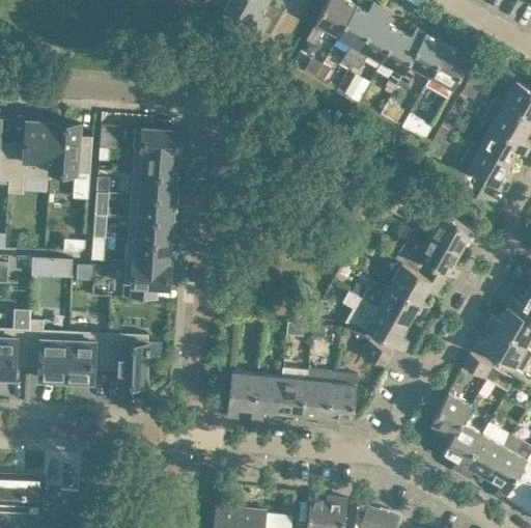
[(269,22),(260,17),(267,5),(257,0),(229,0),(229,1),(227,0),(206,0),(263,32),(269,22)]
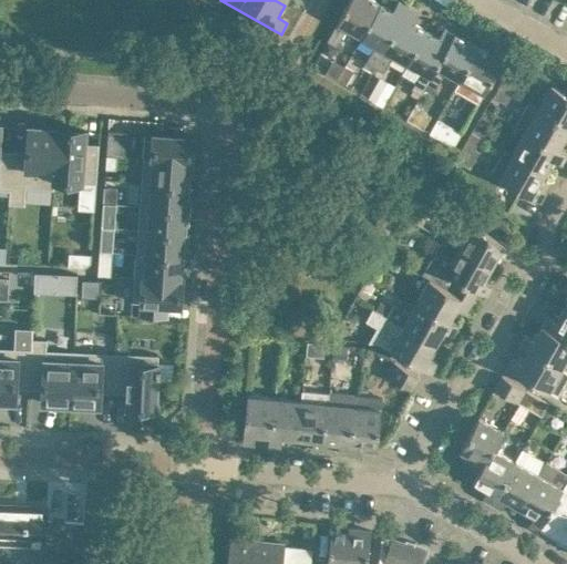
[(347,30),(360,38),(379,6),(368,0),(350,0),(327,43),(337,49),(347,30)]
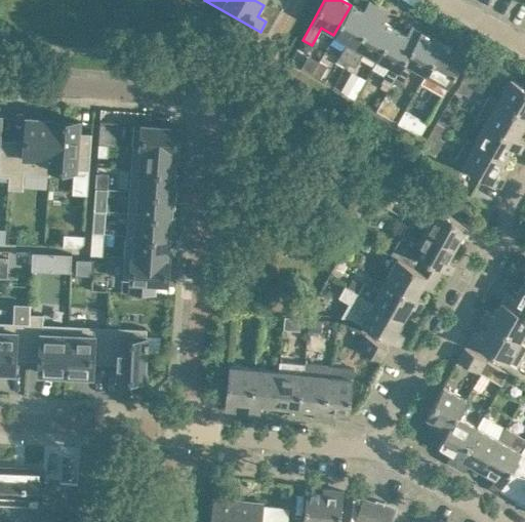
[(348,43),(338,61),(346,65),(377,8),(368,3),(363,12),(351,5),(333,35),(348,43)]
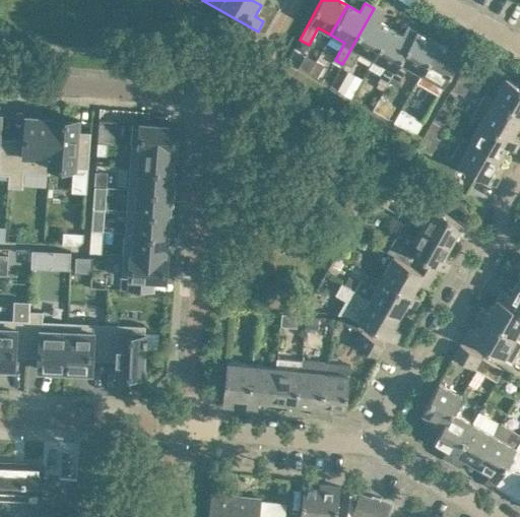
[(351,69),(361,52),(374,59),(390,29),(379,23),(384,14),(374,8),(342,64),(351,69)]
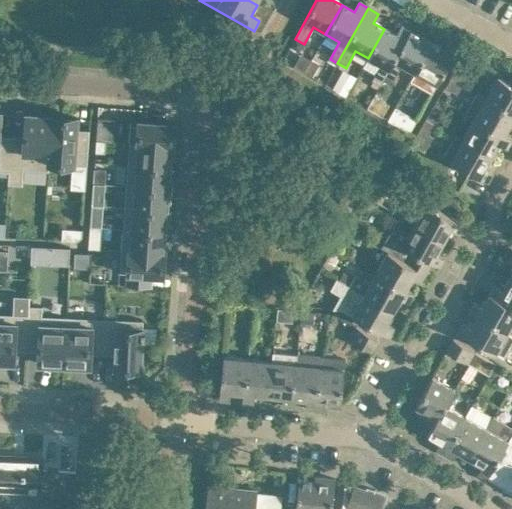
[(380,87),(379,87),(385,78),(411,32),(401,27),(396,36),(384,29),(368,58),(381,66),(367,89),(376,94),(380,87)]
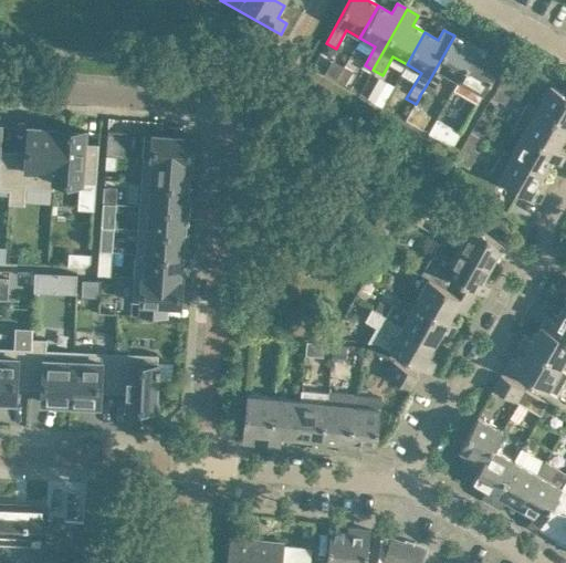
[(478,49),(454,35),(426,86),(435,92),(447,70),(461,77),(478,49)]
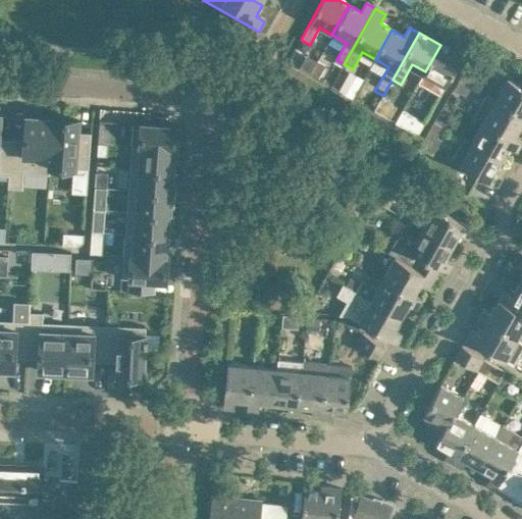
[(425,71),(418,85),(440,97),(468,49),(457,43),(452,52),(440,45),(425,71)]
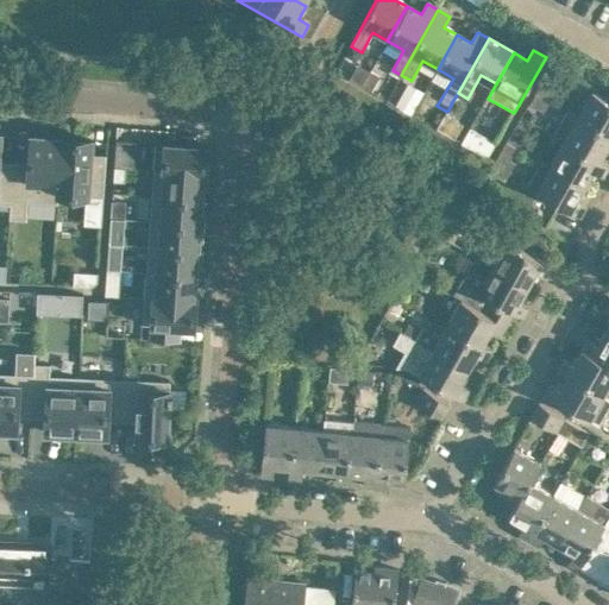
[(550,101),(564,76),(550,68),(535,94),(550,101)]
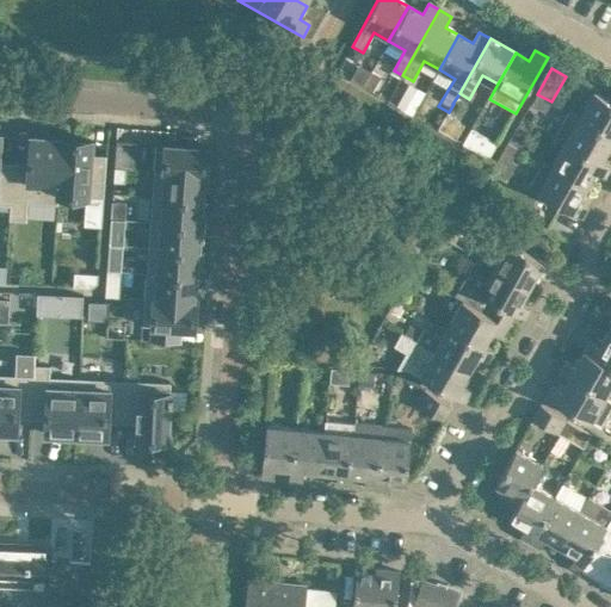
[(610,101),(594,93),(580,118),(610,136),(610,101)]
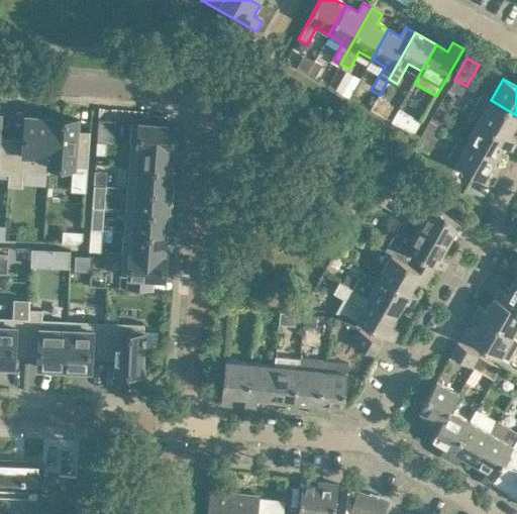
[(377,99),(371,111),(386,119),(393,108),(377,99)]
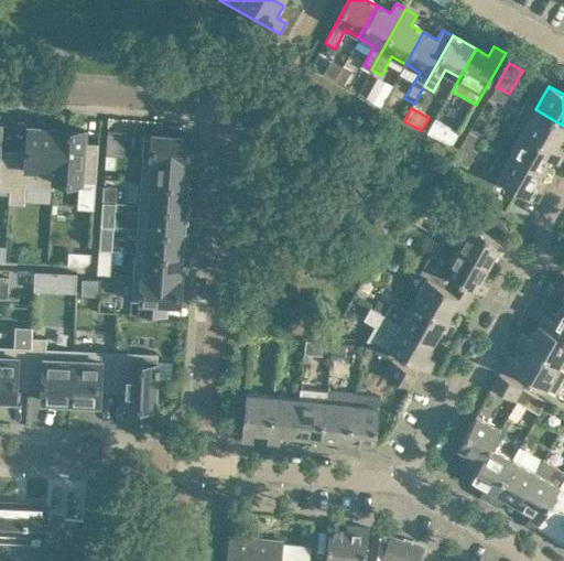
[(563,126),(535,109),(522,131),(555,150),(562,137),(563,138),(563,126)]
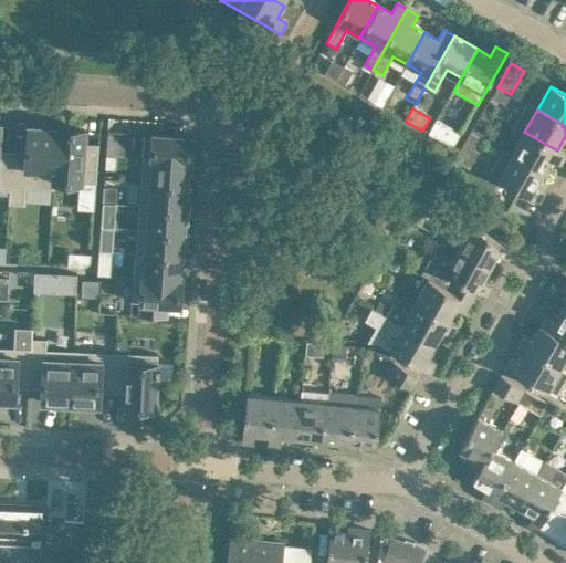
[(428,136),(448,145),(452,147),(460,134),(436,121),(428,136)]
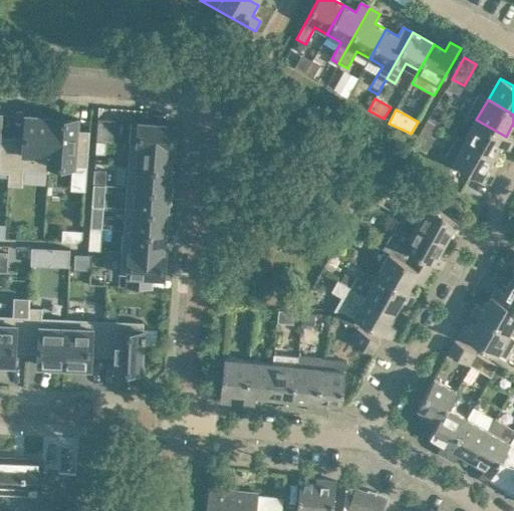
[(0,113),(0,174),(8,175),(11,140),(0,138),(0,119),(0,114),(0,113)]
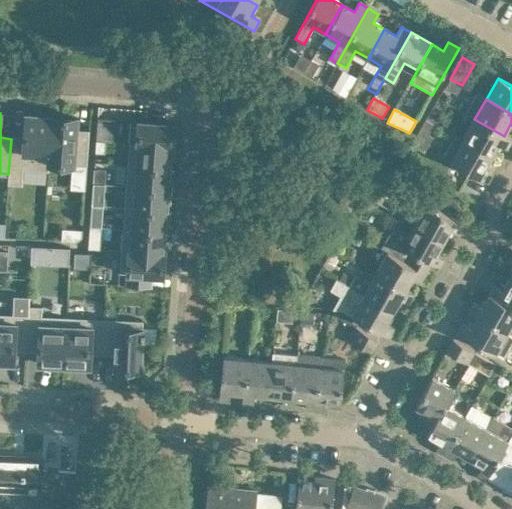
[(8,174),(7,186),(22,187),(23,171),(48,173),(49,165),(52,117),(26,115),(24,139),(11,139),(8,174)]
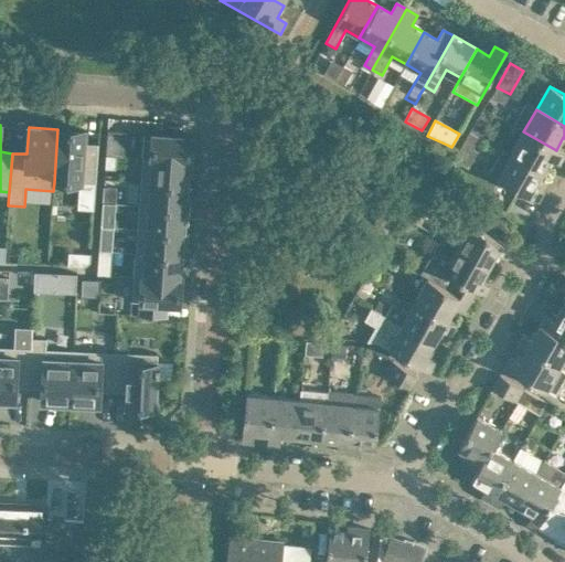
[(57,129),(54,182),(95,186),(98,146),(84,145),(85,131),(57,129)]
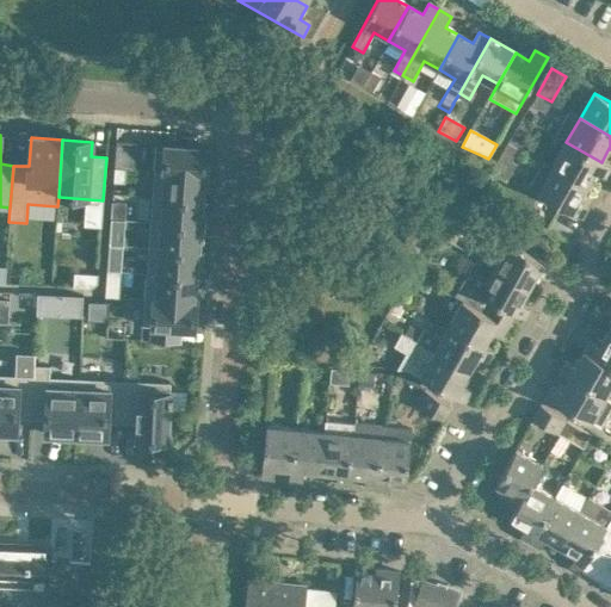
[(602,162),(566,142),(551,168),(586,189),(596,173),(605,179),(610,167),(602,162)]
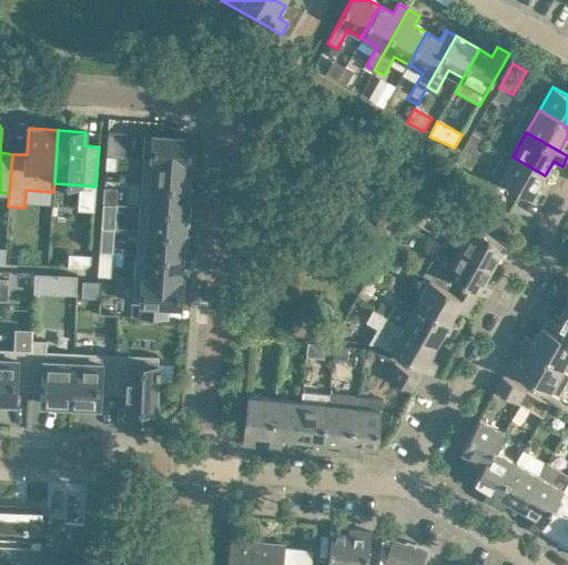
[(459,158),(457,163),(472,172),(482,154),(476,152),(483,141),(473,134),(467,144),(459,158)]
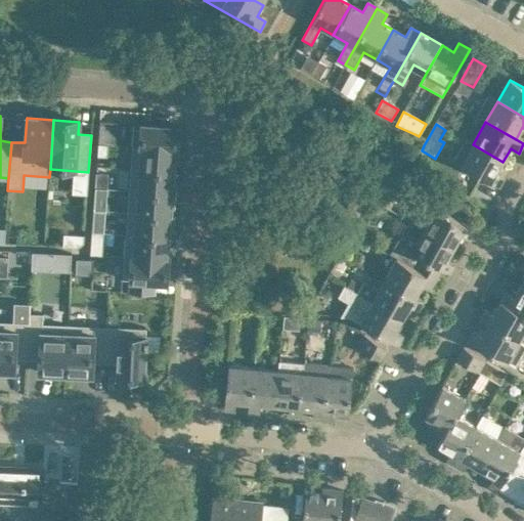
[(99,125),(98,145),(107,146),(115,146),(117,126),(99,125)]
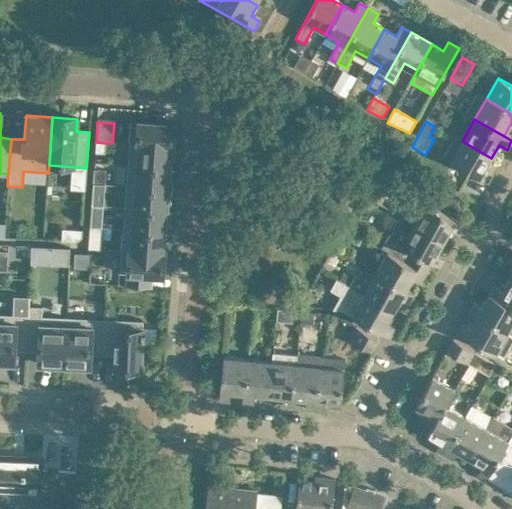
[(130,123),(129,144),(137,145),(172,148),(174,126),(139,123),(138,123),(130,123)]
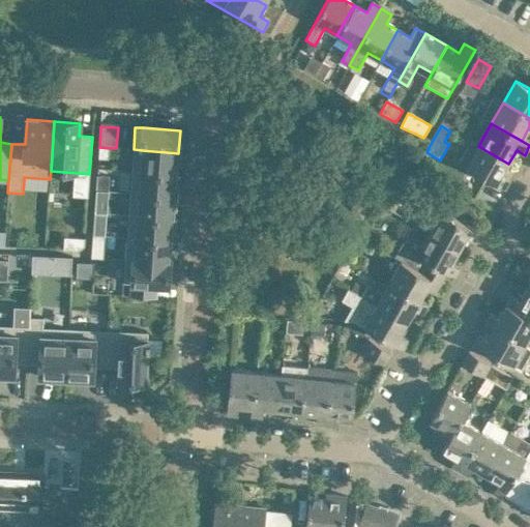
[(501,176),(508,164),(478,146),(466,168),(504,191),(509,181),(501,176)]
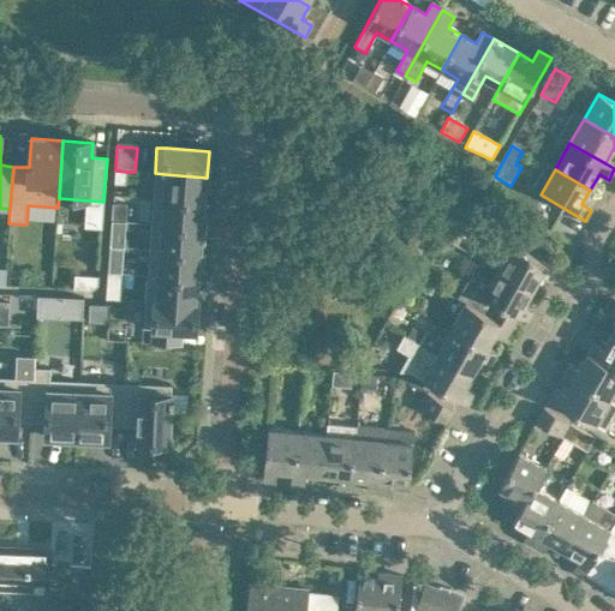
[(115,171),(114,185),(125,186),(126,172),(115,171)]
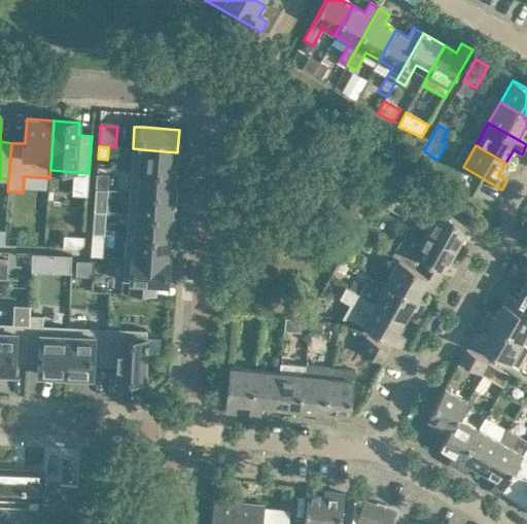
[(133,148),(131,171),(176,175),(177,152),(141,149),(133,148)]
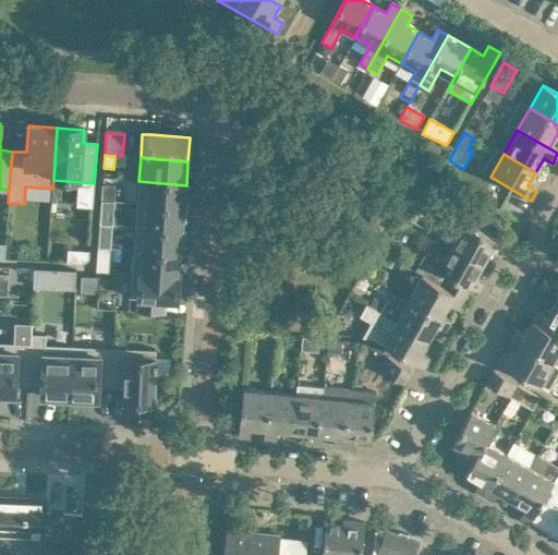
[(138,181),(136,205),(184,208),(186,185),(138,181)]
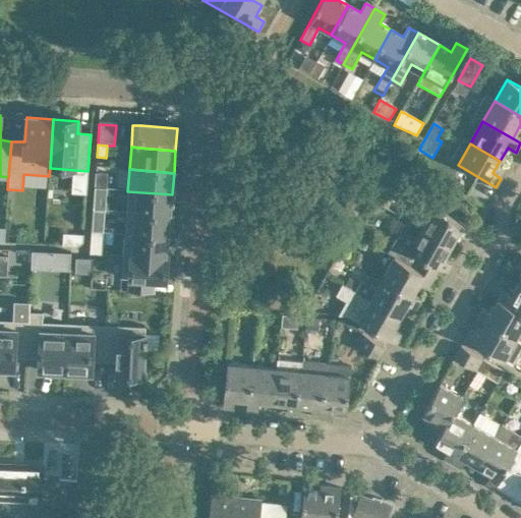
[(372,193),(369,198),(371,198),(386,208),(397,188),(383,180),(379,178),(370,192),(372,193)]
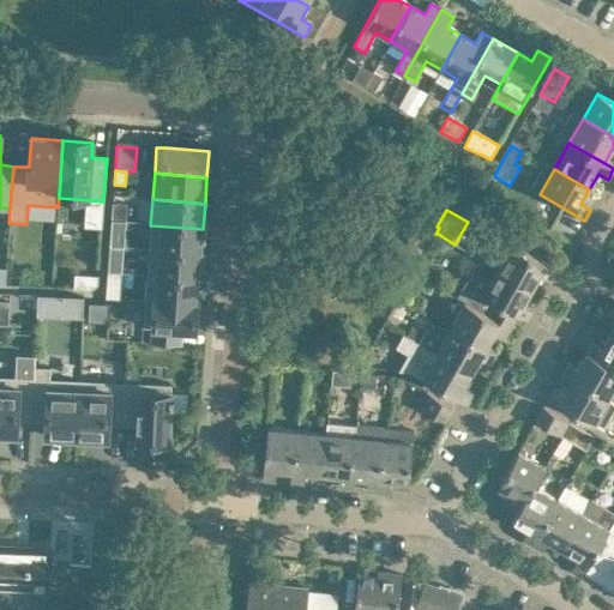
[(112,222),(109,248),(124,249),(126,223),(112,222)]
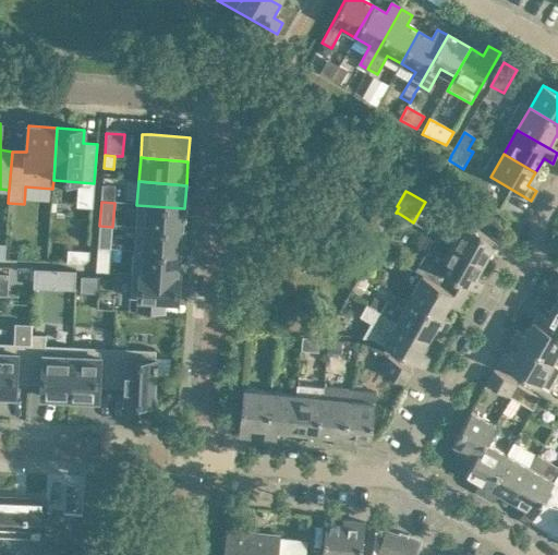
[(136,205),(135,228),(183,232),(184,208),(136,205)]
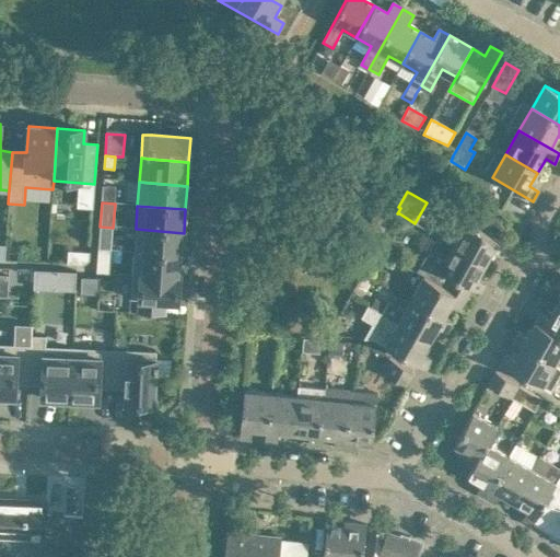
[(454,217),(442,238),(454,245),(453,246),(485,265),(492,252),(501,257),(506,247),(454,217)]
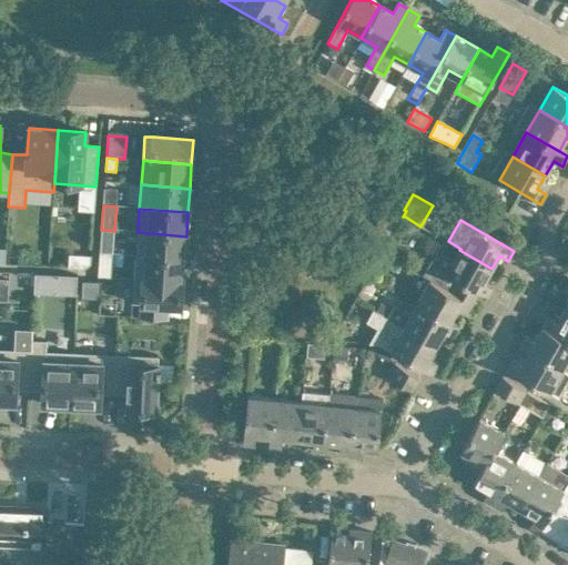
[(101,230),(100,253),(112,254),(114,231),(101,230)]
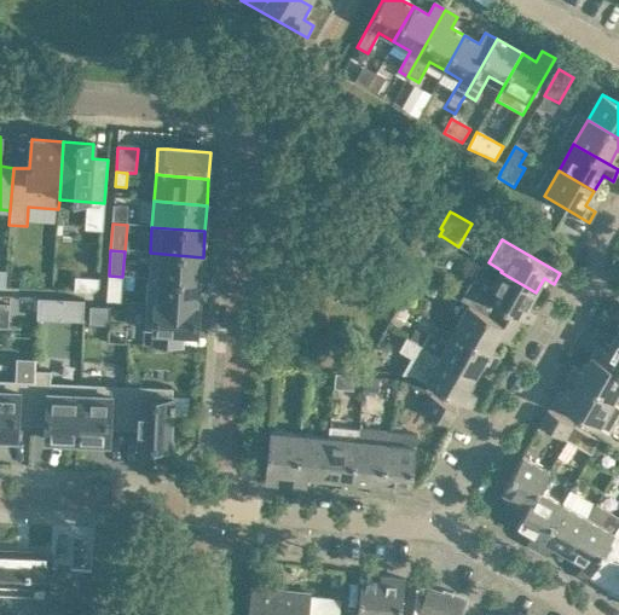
[(150,253),(148,279),(201,283),(203,257),(150,253)]
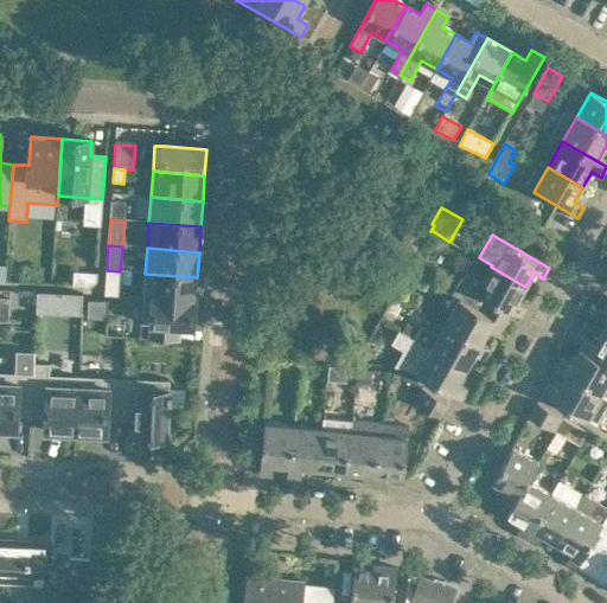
[(451,295),(459,300),(478,310),(504,325),(511,313),(521,318),(526,307),(517,302),(525,287),(491,267),(484,280),(478,276),(462,280),(459,284),(458,284),(451,295)]
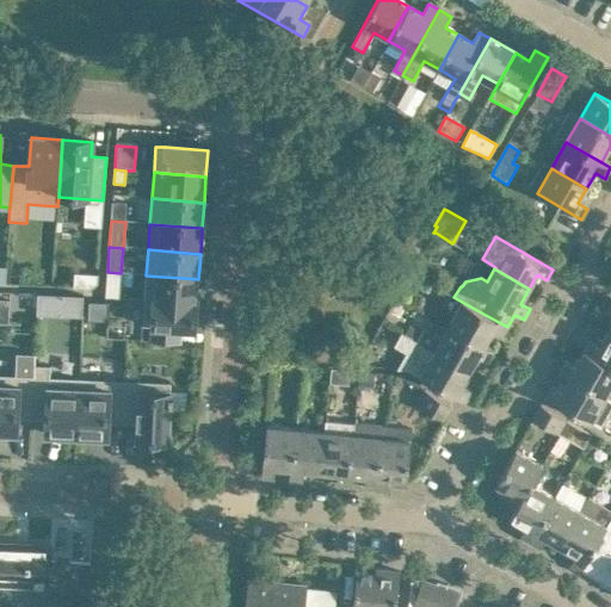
[(107,272),(105,298),(119,299),(121,273),(107,272)]
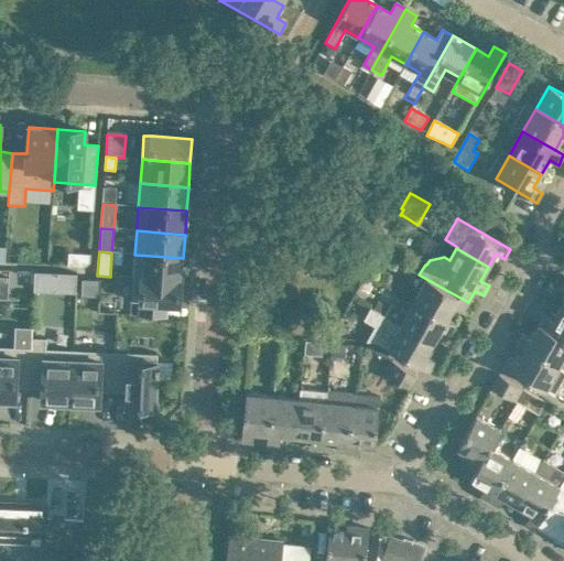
[(68,254),(67,267),(85,268),(89,263),(90,256),(68,254)]
